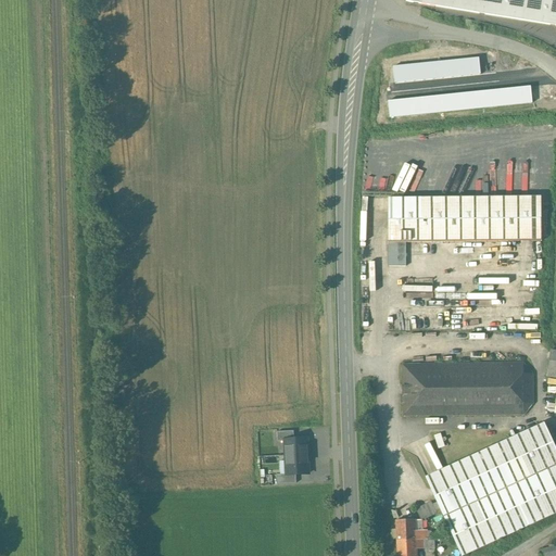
[(555,0),(420,0),(420,4),(555,25),(555,0)]
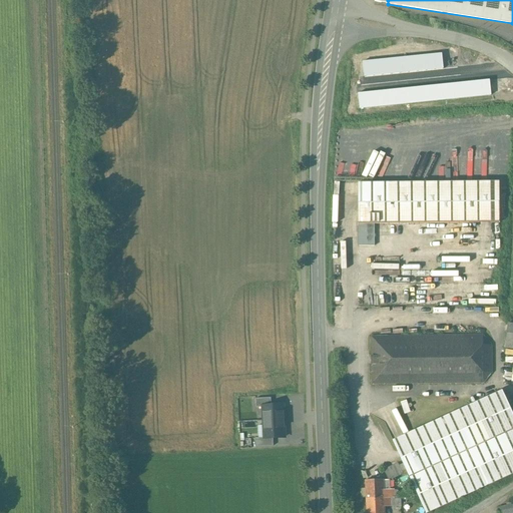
[(442,54),(363,62),(364,77),(443,69),(442,54)]
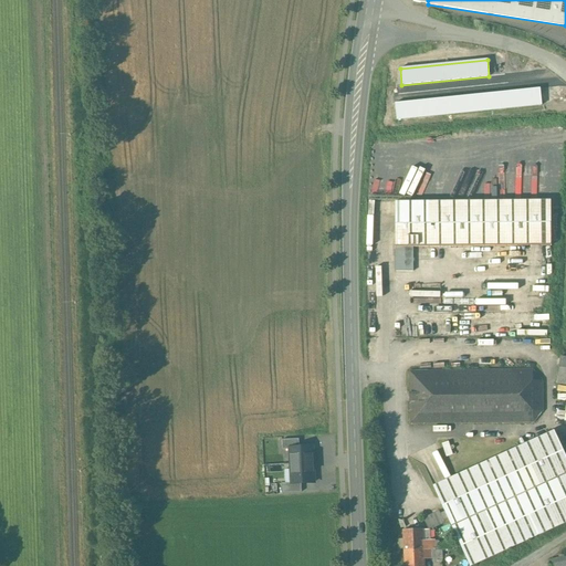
[(541,88),(395,103),(397,121),(543,105),(541,88)]
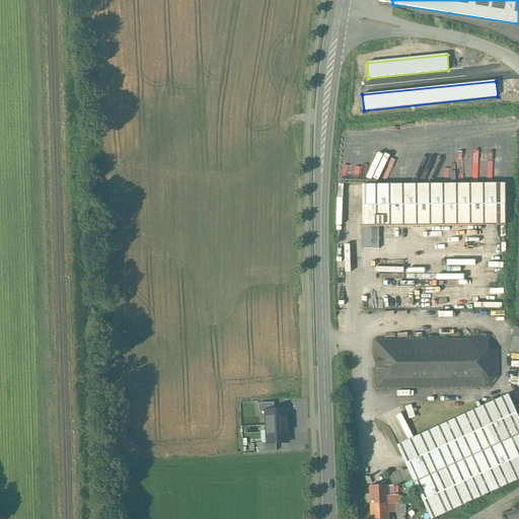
[(363,186),(363,249),(378,248),(379,227),(506,226),(506,184),(363,186)]
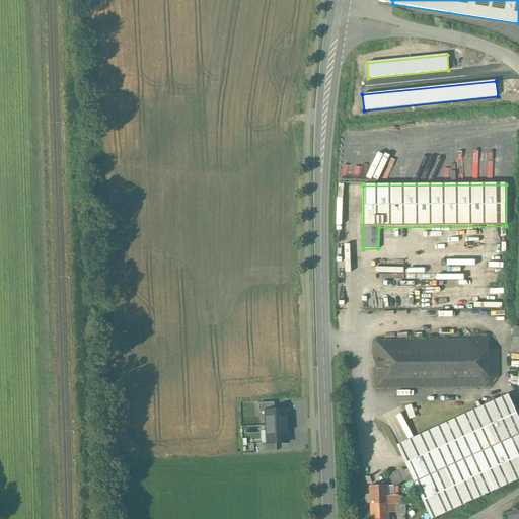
[(518,328),(514,328),(510,353),(518,353),(518,328)]
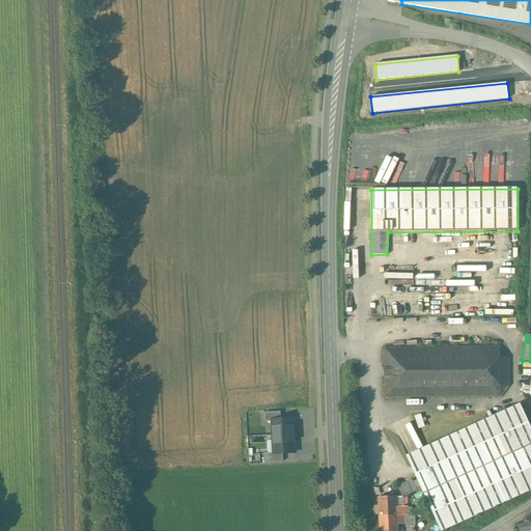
[(500,347),(384,348),(384,397),(501,396),(509,387),(508,359),(500,347)]
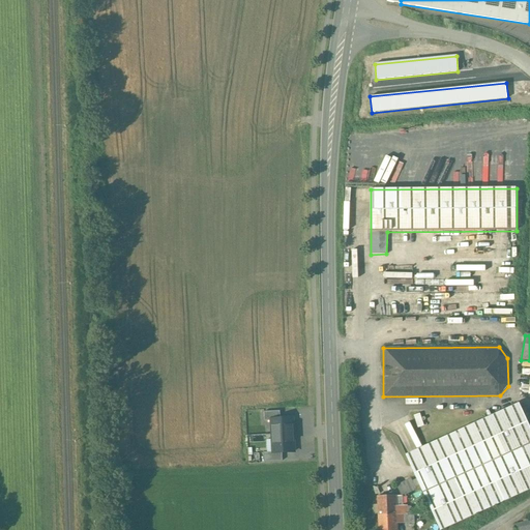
[(529,428),(519,404),(406,455),(416,477),(417,480),(421,489),(429,505),(432,512),(440,529),(441,529),(529,489),(529,428)]
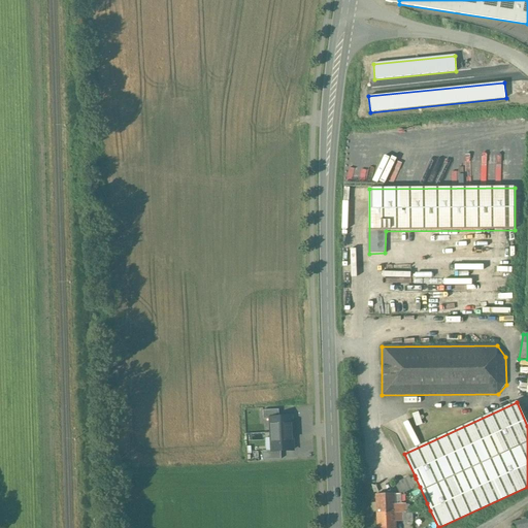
[(278,409),(263,410),(264,420),(270,419),(279,418),(278,409)]
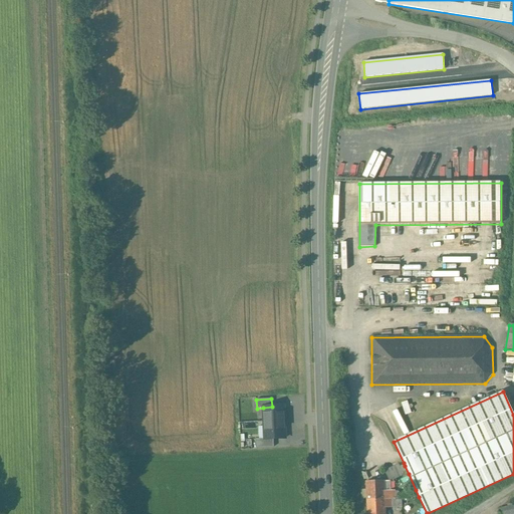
[(272,407),(263,408),(265,439),(265,440),(273,439),(285,439),(283,407),(272,407)]
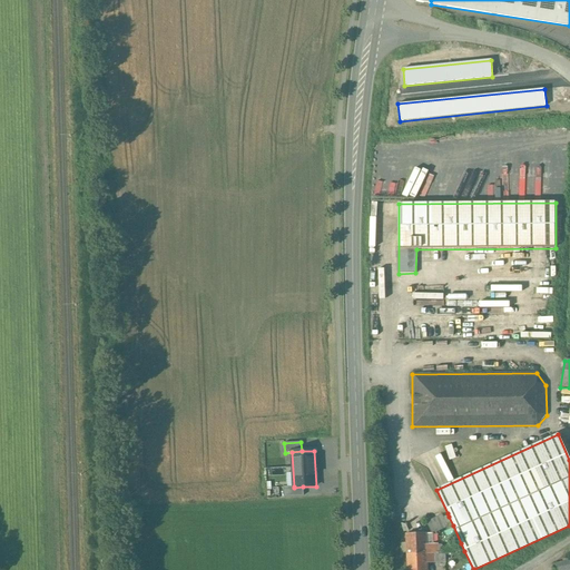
[(294,487),(283,487),(284,497),(304,495),(303,487),(294,488),(294,487)]
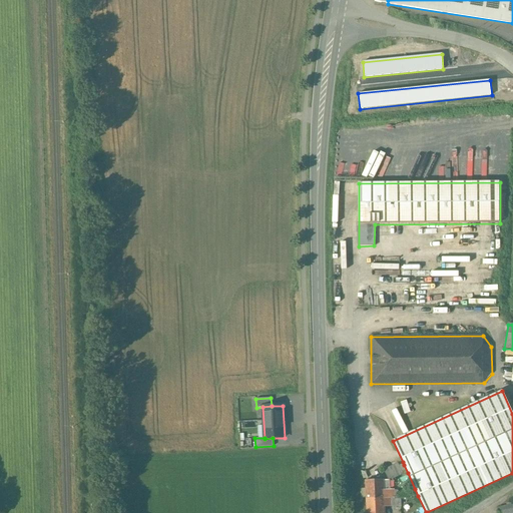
[(398,464),(384,470),(389,479),(391,478),(392,480),(396,478),(403,475),(408,473),(404,465),(399,467),(398,464)]
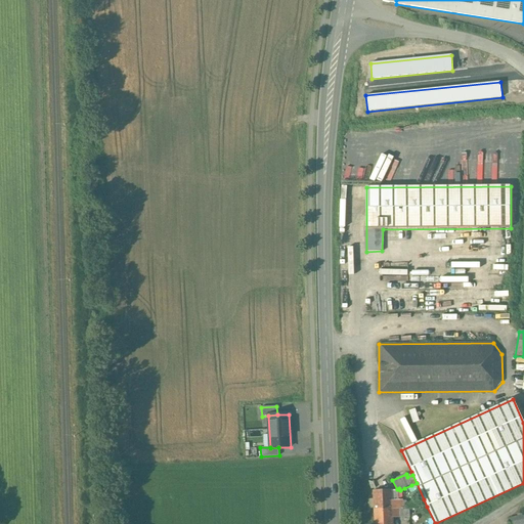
[(390,490),(374,491),(375,523),(391,523),(392,518),(391,500),(390,490)]
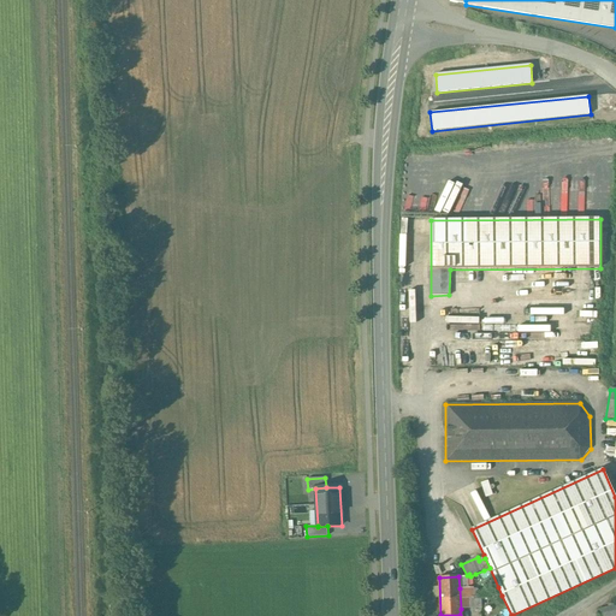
[(472,588),(468,588),(460,588),(461,609),(471,608),(471,611),(481,610),(480,597),(478,598),(473,598),(472,588)]
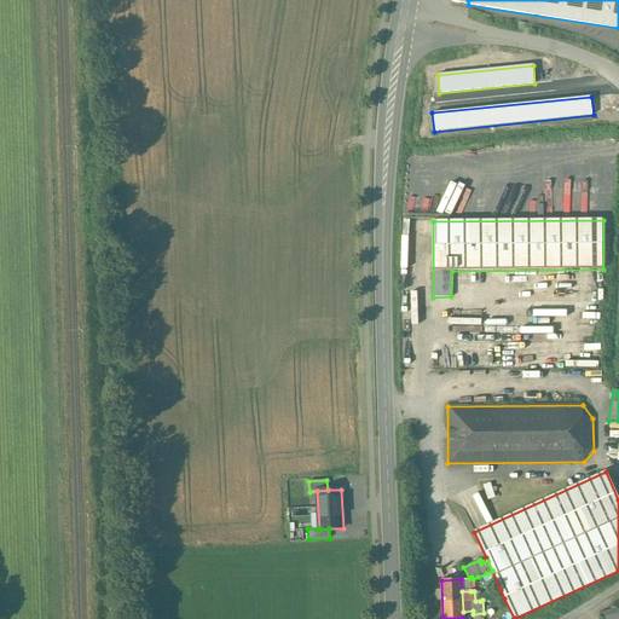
[(612,608),(601,612),(602,618),(614,618),(618,618),(618,608),(618,605),(611,607),(612,608)]
